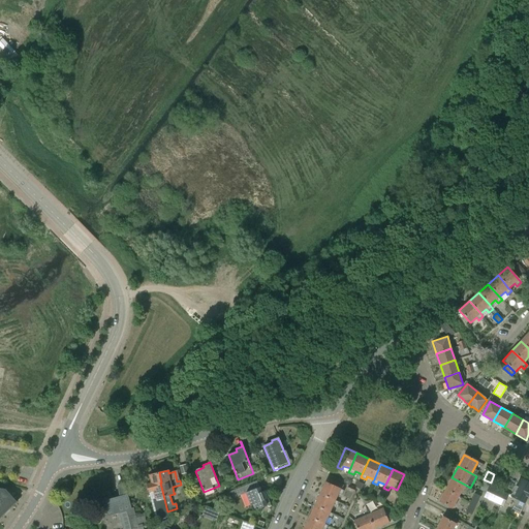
[(167,511),(160,483),(161,483),(159,472),(148,475),(149,476),(150,475),(151,483),(147,484),(151,500),(153,499),(157,515),(167,511)]
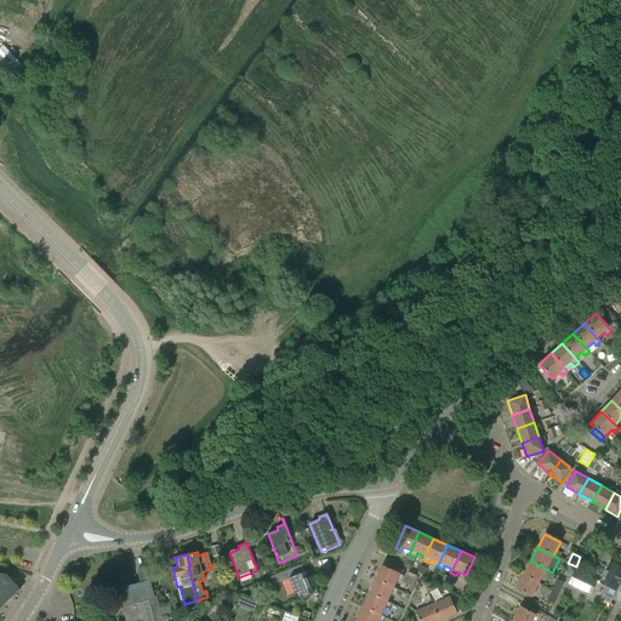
[(530,560),(523,575),(539,584),(546,569),(530,560)]
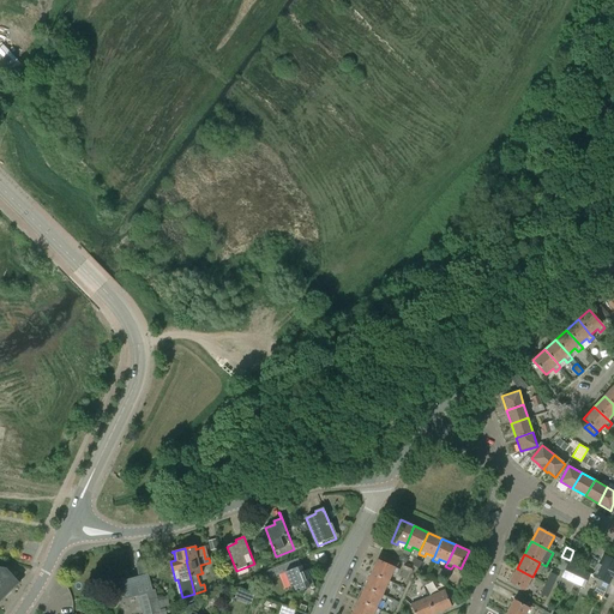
[(593,593),(602,597),(613,573),(613,559),(603,554),(594,576),(600,578),(593,593)]
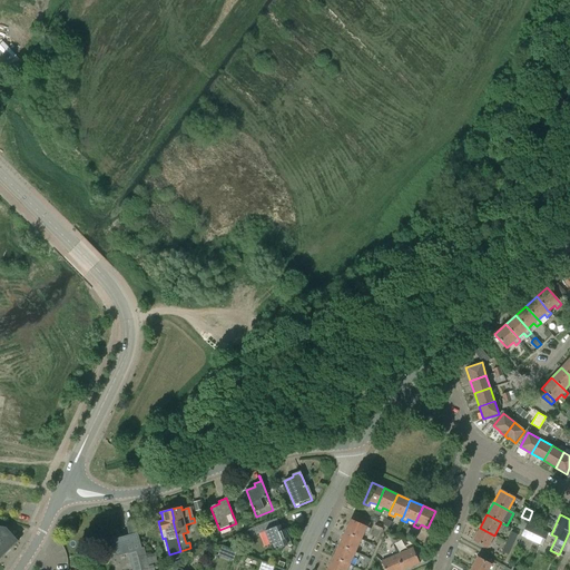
[(529,520),(521,517),(517,528),(523,531),(529,520)]
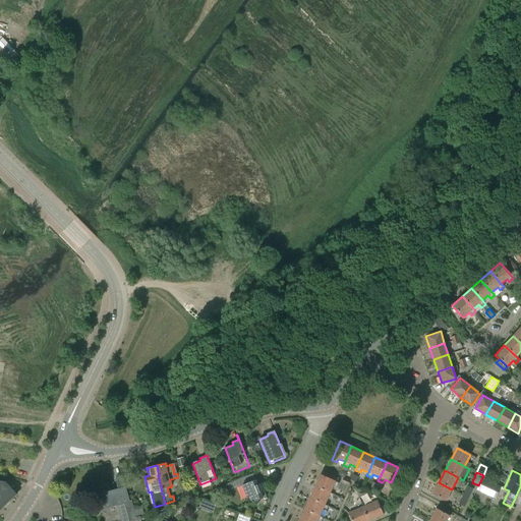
[(258,478),(255,480),(252,473),(226,484),(229,491),(242,485),(249,503),(267,497),(264,490),(266,490),(263,482),(261,483),(258,478)]
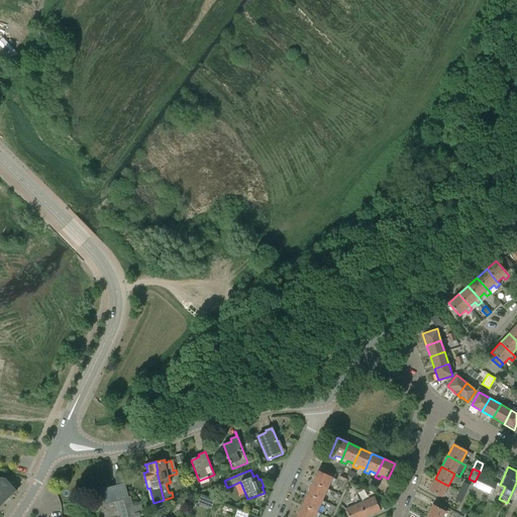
[(318,471),(313,483),(327,490),(330,483),(334,485),(336,480),(318,471)]
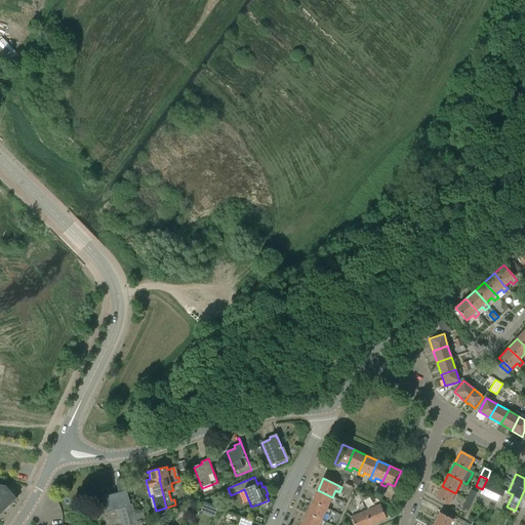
[(129,524),(127,513),(134,512),(132,505),(131,506),(124,480),(117,482),(120,492),(102,497),(106,512),(118,509),(121,524),(129,524)]
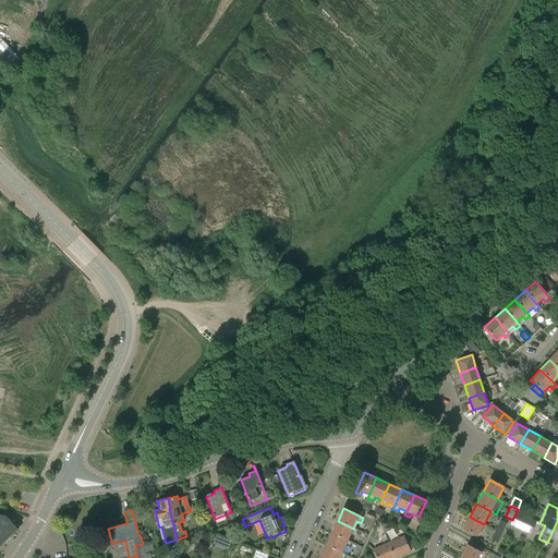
[(510,524),(531,534),(536,522),(516,512),(510,524)]
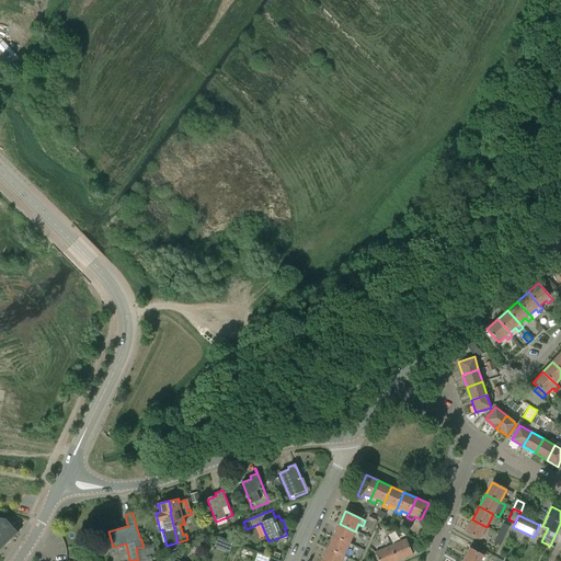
[(6,519),(0,517),(0,550),(3,547),(18,533),(6,519)]
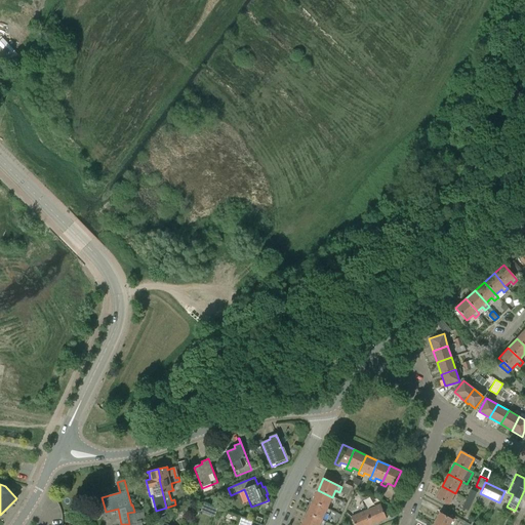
[(455,493),(442,486),(436,497),(449,505),(455,493)]
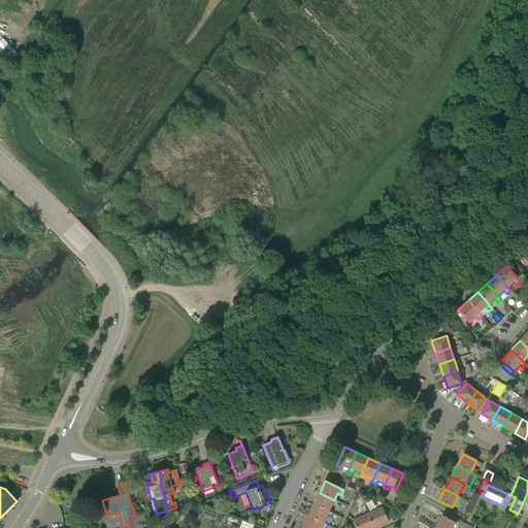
[(473,492),(469,501),(475,504),(480,495),(473,492)]
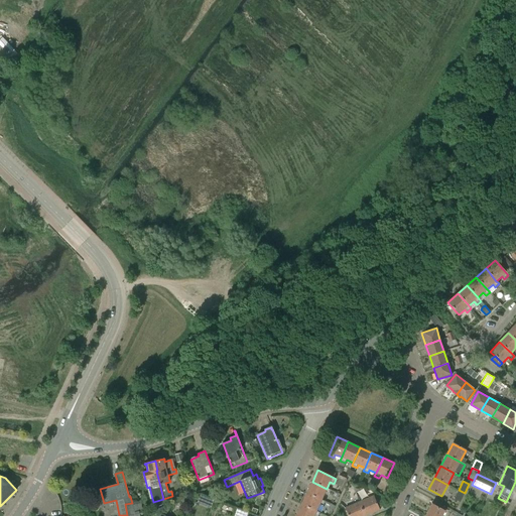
[(331,490),(327,489),(312,482),(306,493),(321,500),(325,493),(328,495),(331,490)]
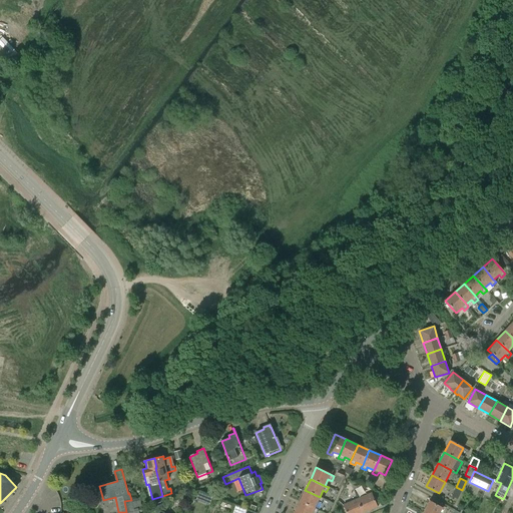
[(462,490),(456,487),(451,497),(457,499),(462,490)]
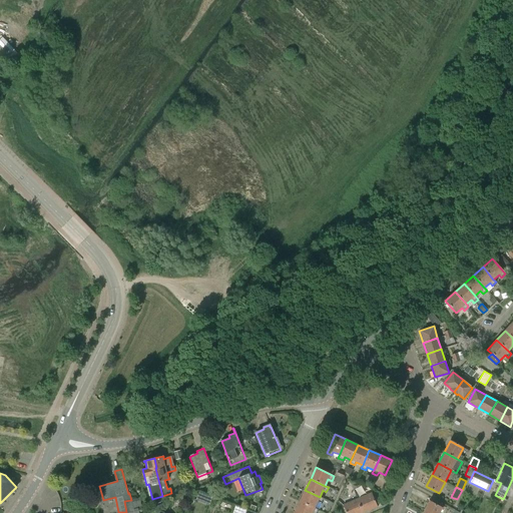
[(305,490),(300,501),(315,508),(318,501),(321,503),(324,498),(320,497),(305,490)]
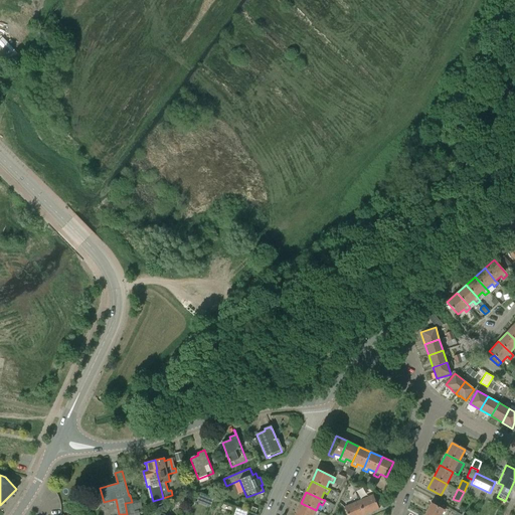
[(373,495),(359,501),(364,514),(379,509),(373,495)]
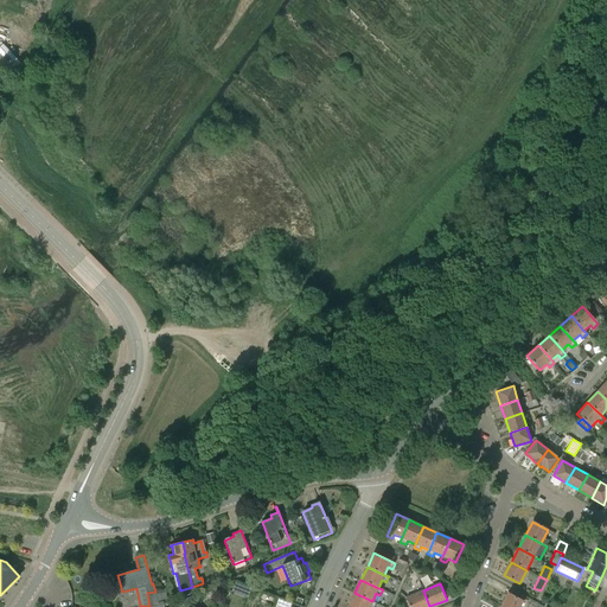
[(251,588),(246,586),(242,595),(248,598),(251,588)]
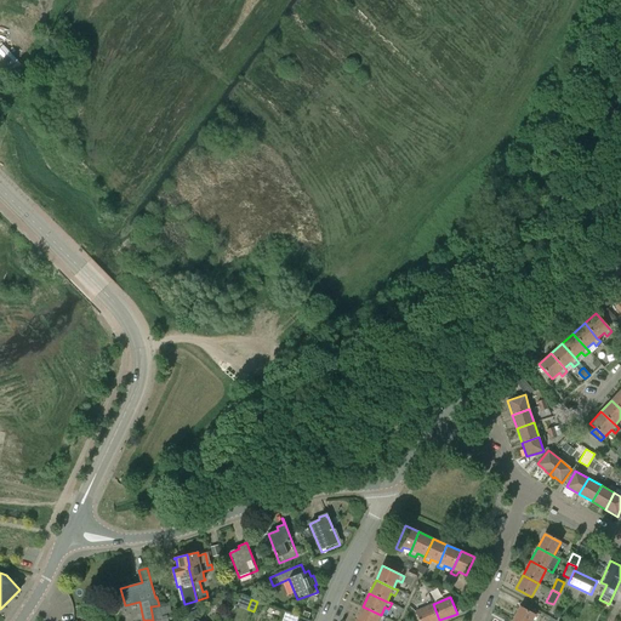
[(439,620),(433,604),(415,611),(419,620),(439,620)]
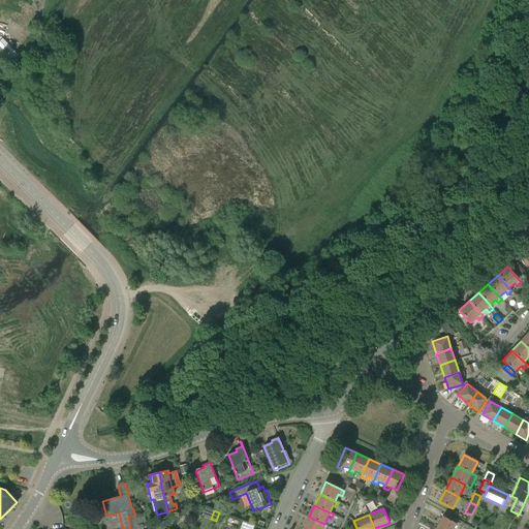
[(132,528),(138,528),(135,516),(128,517),(130,528),(132,528)]
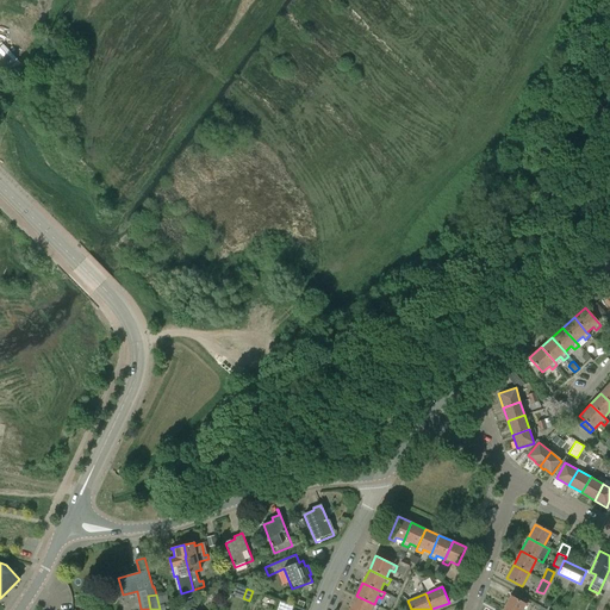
[(356,596),(350,609),(352,609),(375,609),(378,607),(374,604),(356,596)]
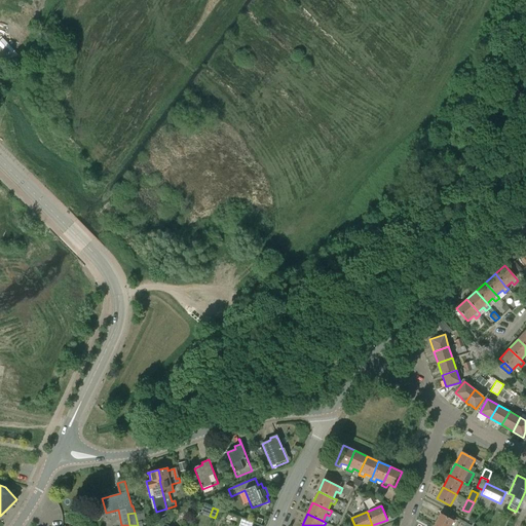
[(440,514),(434,525),(435,525),(450,525),(453,521),(440,514)]
